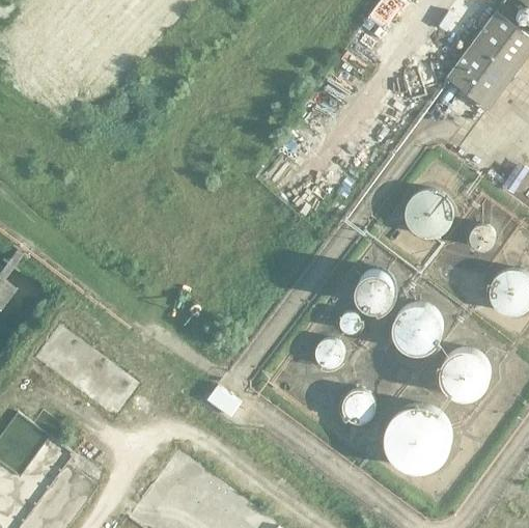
[(528,11),(528,10),(526,10),(525,9),(524,9),(522,9),(521,9),(520,9),(519,10),(518,11),(517,12),(516,14),(516,16),(516,17),(516,18),(516,20),(517,22),(518,23),(520,24),(521,24),(522,25),(524,25),(526,24),(527,24),(528,23),(528,22),(528,21),(528,11)]
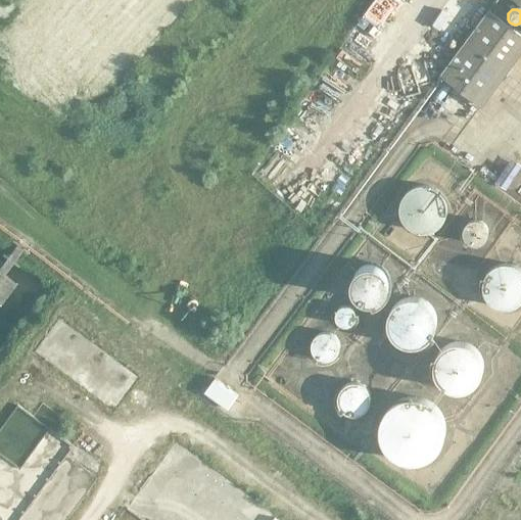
[(479,108),(520,52),(520,39),(486,13),(438,78),(479,108)]
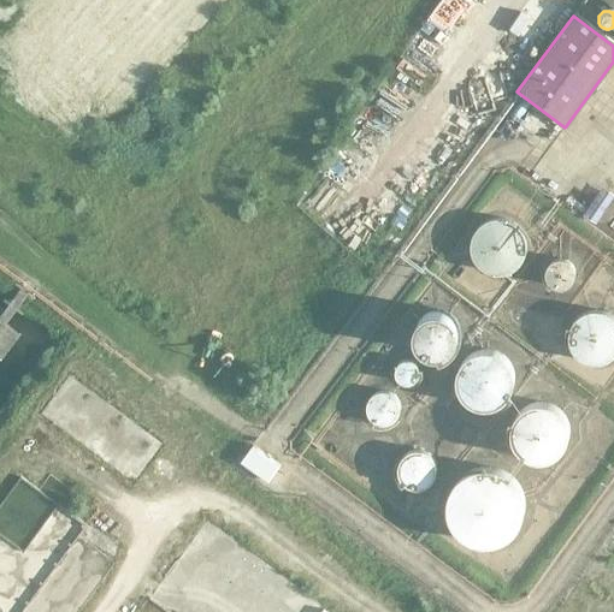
[(517,230),(514,227),(512,225),(509,224),(507,223),(503,221),(501,221),(499,220),(494,220),(490,221),(485,223),(482,225),(478,227),(476,230),(472,233),(471,236),(471,237),(470,239),(470,242),(468,244),(468,245),(468,247),(468,250),(468,253),(468,254),(470,257),(471,260),(472,263),(474,266),(476,268),(478,269),(482,272),(484,274),(486,274),(491,275),(494,277),(497,277),(501,275),(503,275),(508,274),(511,273),(514,271),(517,268),(518,266),(520,262),(521,261),(523,259),(523,256),(524,254),(524,250),(524,248),(524,245),(524,242),(523,239),(523,238),(521,235),(519,231),(517,230)]
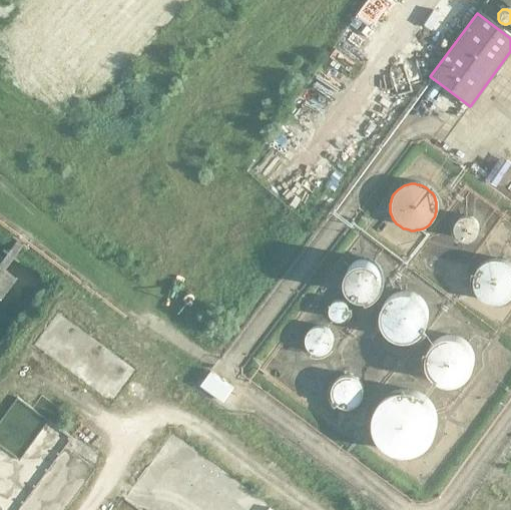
[(462,217),(459,218),(458,219),(456,220),(456,221),(454,222),(453,224),(453,225),(453,226),(452,228),(452,230),(452,232),(452,233),(453,234),(454,236),(455,238),(456,239),(457,240),(459,241),(460,242),(463,242),(465,243),(467,242),(469,242),(471,241),(472,240),(474,239),(475,238),(476,236),(477,235),(477,233),(478,231),(478,230),(478,229),(477,227),(477,225),(476,224),(475,222),(474,221),(473,220),(471,219),(470,218),(468,217),(466,217),(463,217),(462,217)]
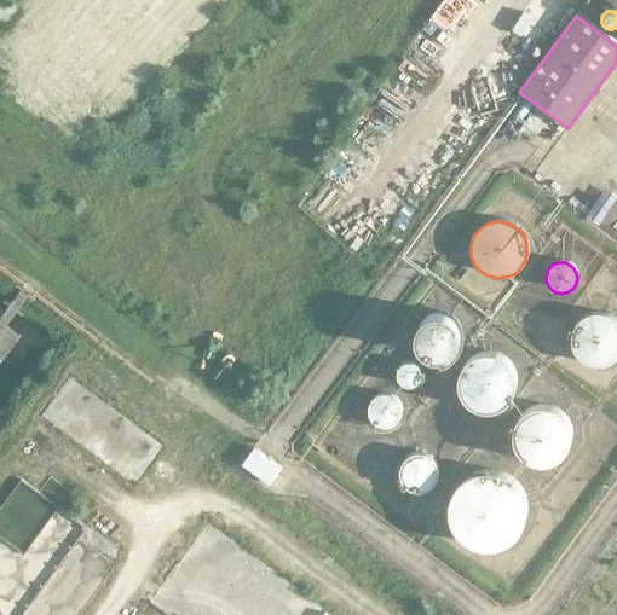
[(419,325),(417,328),(416,330),(416,332),(415,335),(415,337),(415,338),(415,341),(416,343),(417,346),(417,348),(419,350),(421,352),(422,353),(424,355),(426,357),(428,358),(431,358),(432,359),(434,359),(437,359),(439,359),(442,359),(444,359),(447,358),(449,357),(450,355),(453,354),(454,353),(455,350),(457,348),(457,347),(459,344),(460,342),(460,340),(460,337),(460,335),(460,332),(459,330),(459,329),(457,326),(456,324),(455,323),(453,320),(451,319),(449,318),(447,317),(445,315),(443,315),(440,314),(438,314),(436,314),(433,315),(431,315),(428,317),(427,318),(425,319),(422,320),(421,321),(420,324),(419,325)]
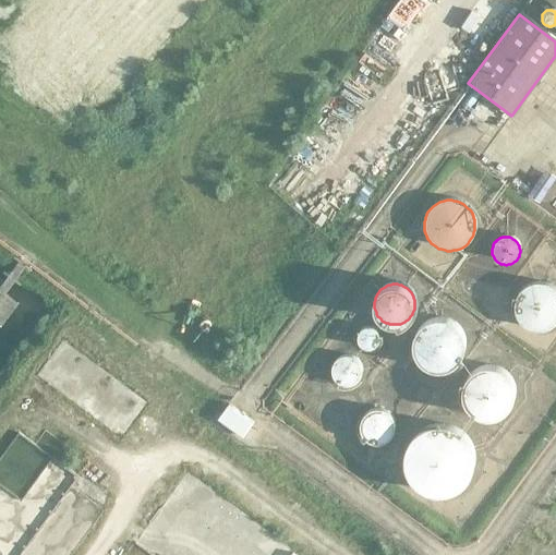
[(555,290),(553,288),(551,287),(547,285),(544,284),(541,284),(539,284),(534,284),(531,285),(530,285),(528,286),(526,287),(523,289),(520,291),(518,294),(517,297),(516,299),(515,303),(515,304),(514,306),(514,310),(515,311),(515,313),(516,315),(517,318),(518,321),(519,323),(520,324),(522,326),(524,327),(527,329),(529,330),(533,332),(535,332),(538,332),(541,332),(543,332),(545,330),(547,330),(551,329),(553,327),(554,326),(555,324),(555,290)]
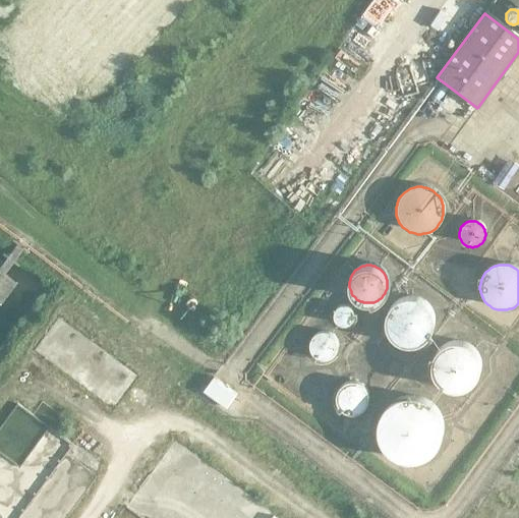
[(388,309),(387,311),(386,314),(385,317),(385,320),(385,322),(385,325),(385,327),(386,330),(387,332),(388,334),(389,336),(391,338),(392,340),(394,342),(396,343),(399,344),(401,345),(403,346),(406,346),(408,347),(411,347),(413,346),(416,346),(418,345),(421,344),(423,342),(425,341),(426,339),(428,337),(429,335),(431,333),(433,330),(433,328),(434,326),(434,323),(434,320),(434,318),(433,315),(431,312),(430,310),(429,308),(427,306),(425,304),(423,302),(421,301),(419,300),(417,299),(414,298),(412,298),(409,298),(407,298),(404,298),(402,299),(399,300),(397,301),(395,302),(393,303),(391,305),(390,307),(388,309)]
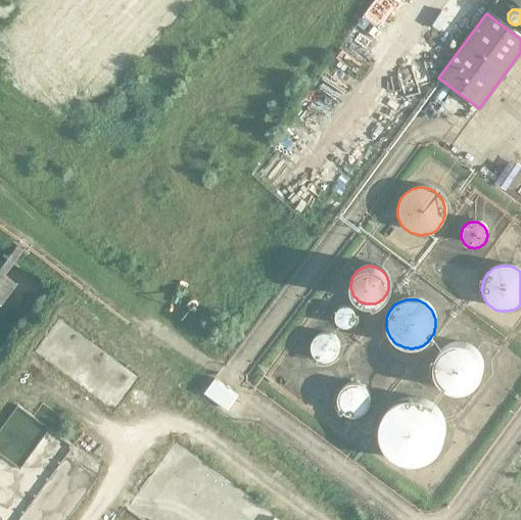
[(354,320),(354,317),(354,315),(353,313),(352,311),(350,310),(348,308),(347,308),(344,308),(343,308),(340,308),(339,309),(337,310),(336,311),(335,313),(334,315),(333,317),(333,319),(334,321),(334,322),(336,324),(337,326),(339,327),(341,328),(342,328),(345,328),(347,328),(349,327),(351,326),(352,325),(353,323),(353,322),(354,321),(354,320)]
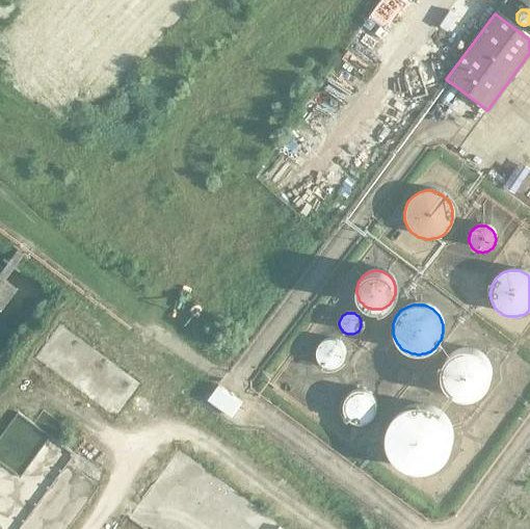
[(58,327),(32,361),(114,423),(139,390),(58,327)]
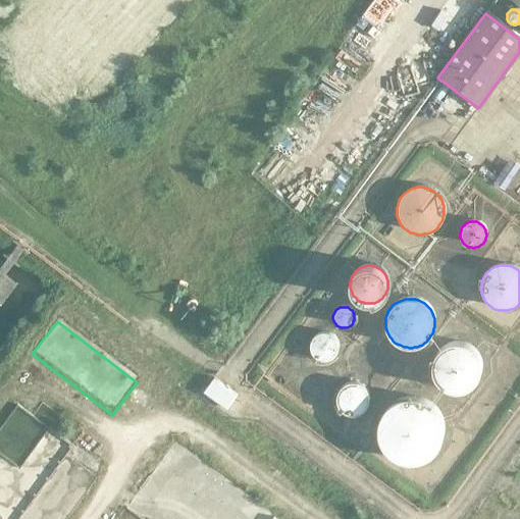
[(312,339),(311,341),(309,344),(309,345),(309,347),(309,349),(309,351),(309,353),(310,354),(311,356),(313,358),(314,360),(316,361),(318,362),(321,362),(324,362),(326,362),(328,361),(330,360),(331,359),(332,359),(334,357),(335,356),(336,354),(336,352),(338,350),(338,349),(338,347),(336,346),(336,345),(336,343),(335,341),(334,340),(332,338),(330,335),(328,334),(325,334),(323,333),(321,333),(319,334),(317,335),(314,336),(312,339)]
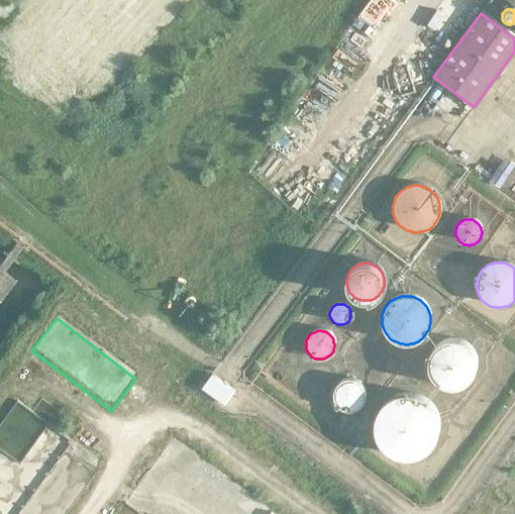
[(439,343),(436,345),(434,347),(433,349),(431,352),(430,354),(429,357),(428,358),(428,361),(427,364),(427,366),(428,367),(428,370),(428,372),(430,376),(431,378),(432,380),(435,383),(438,385),(440,386),(442,387),(445,389),(448,389),(450,390),(453,390),(455,389),(459,389),(461,388),(464,387),(467,385),(469,383),(471,382),(473,379),(474,377),(475,375),(476,373),(477,371),(477,368),(477,367),(477,366),(477,363),(477,361),(477,360),(476,356),(475,354),(474,353),(473,351),(471,348),(469,346),(467,345),(465,343),(461,341),(457,340),(454,340),(450,340),(446,340),(443,342),(439,343)]
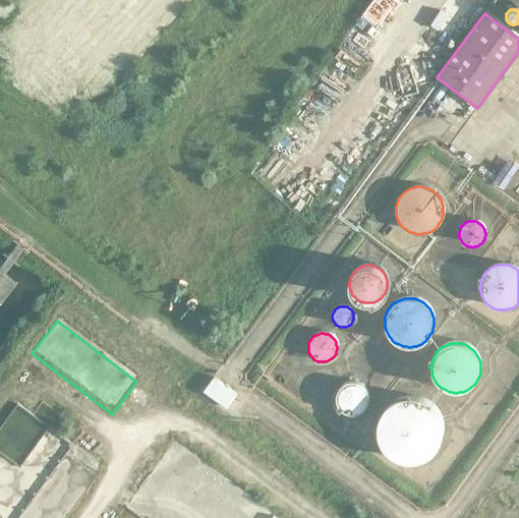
[(368,397),(367,396),(367,394),(366,392),(366,391),(364,390),(364,389),(362,387),(361,386),(358,385),(356,384),(353,383),(350,383),(347,384),(344,385),(341,386),(339,389),(337,391),(336,393),(336,394),(335,396),(335,397),(335,398),(335,400),(335,402),(335,403),(336,405),(337,407),(338,409),(340,411),(341,413),(343,414),(346,415),(349,416),(351,416),(353,416),(355,415),(357,415),(359,414),(361,412),(363,411),(363,410),(365,409),(366,407),(367,405),(367,402),(368,400),(368,399),(368,397)]
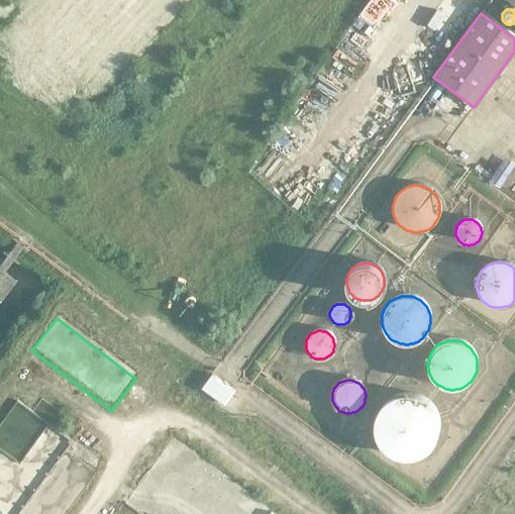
[(375,419),(374,422),(374,424),(374,429),(375,432),(375,434),(376,437),(377,440),(378,441),(379,444),(381,446),(383,448),(385,450),(388,453),(390,454),(394,456),(397,457),(400,458),(404,459),(408,459),(411,458),(414,458),(416,457),(420,456),(423,454),(425,453),(428,451),(431,448),(433,446),(434,443),(435,441),(436,440),(437,437),(438,434),(439,431),(439,428),(439,425),(439,422),(438,419),(437,416),(436,414),(435,411),(434,410),(433,407),(431,405),(429,403),(427,401),(425,400),(422,398),(420,397),(416,395),(413,395),(410,394),(407,394),(405,394),(402,394),(398,395),(395,396),(392,397),(390,399),(387,400),(385,402),(383,404),(380,407),(379,410),(378,411),(377,413),(376,416),(375,419)]
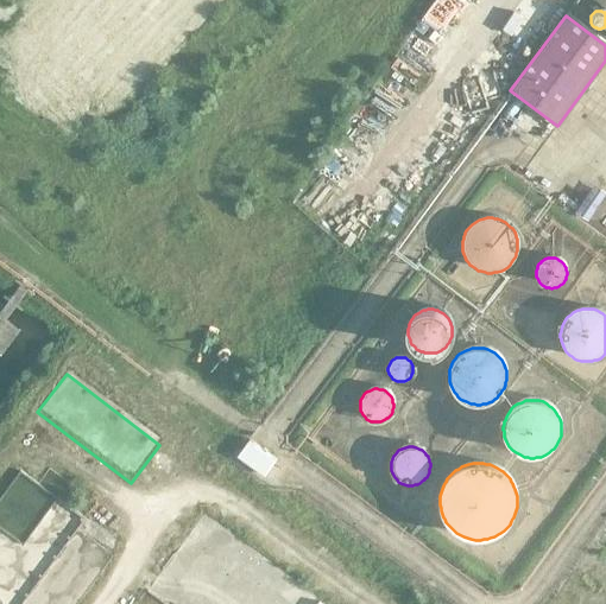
[(76,603),(118,552),(55,504),(21,548),(0,533),(0,603),(76,603)]
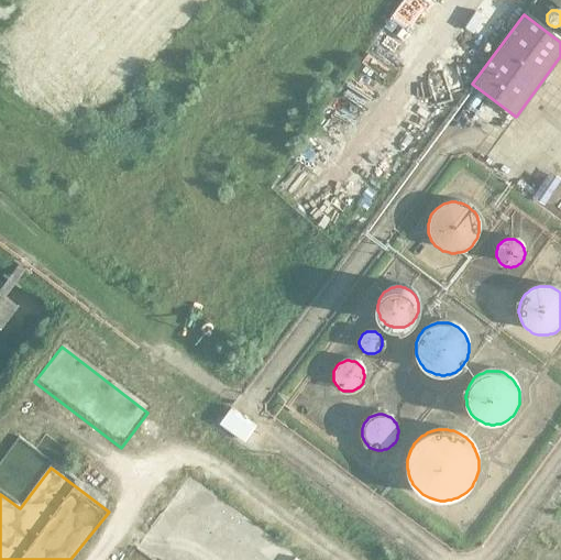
[(294,559),(188,480),(128,559),(294,559)]
